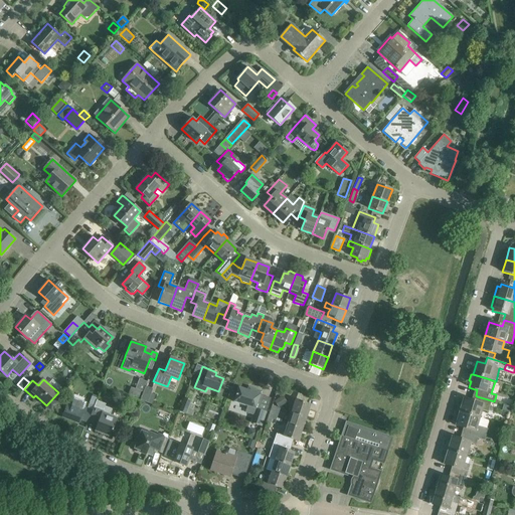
[(145,386),(140,399),(151,404),(155,395),(150,393),(152,389),(145,386)]
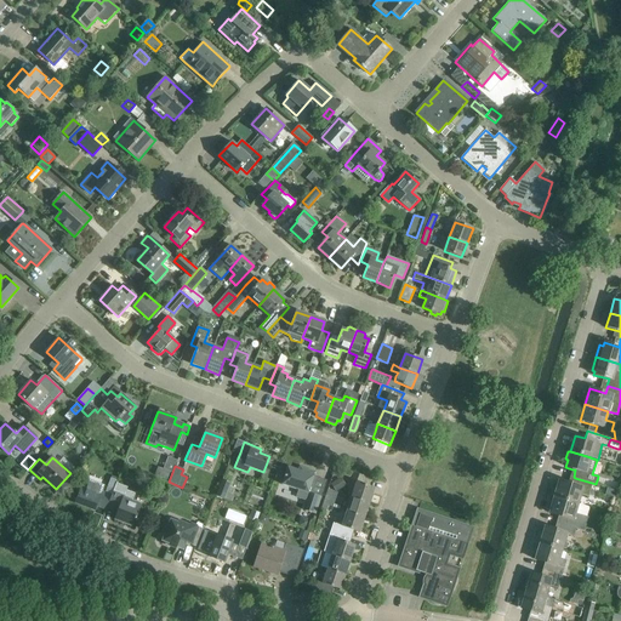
[(158,467),(154,476),(166,480),(170,472),(163,469),(158,467)]
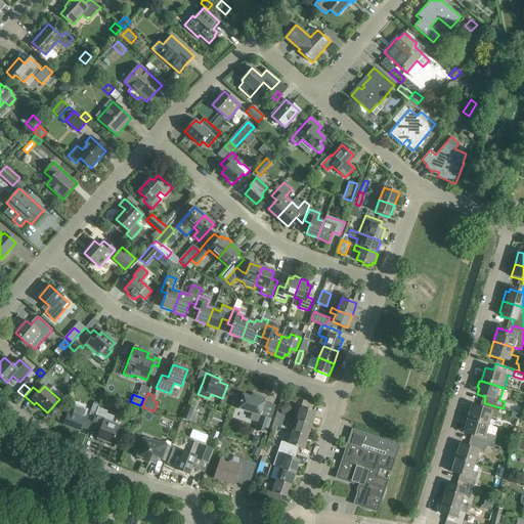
[(257,431),(266,434),(270,420),(259,416),(265,398),(255,395),(254,398),(242,395),(237,409),(251,413),(249,420),(260,423),(257,431)]
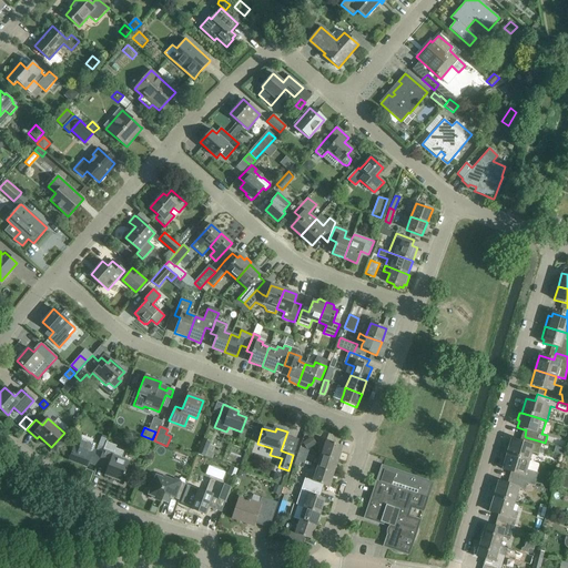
[(538,455),(541,442),(526,437),(524,444),(511,439),(507,454),(528,460),(530,453),(538,455)]
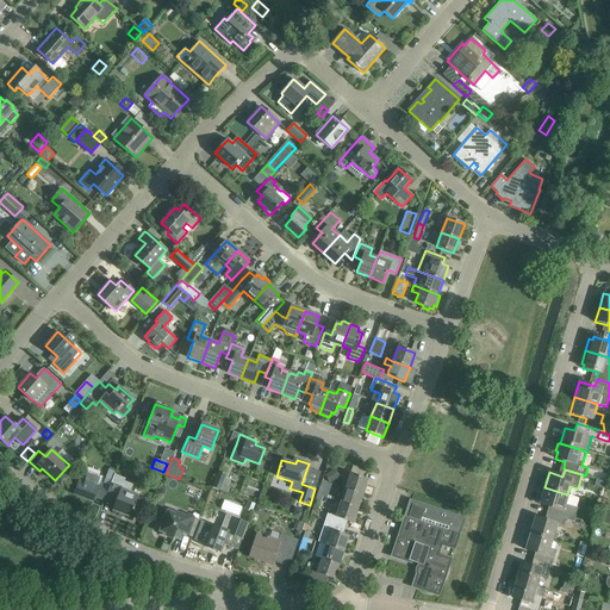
[(83,477),(80,475),(76,481),(79,483),(75,493),(93,500),(94,496),(104,499),(109,486),(104,484),(99,483),(101,477),(86,471),(83,477)]
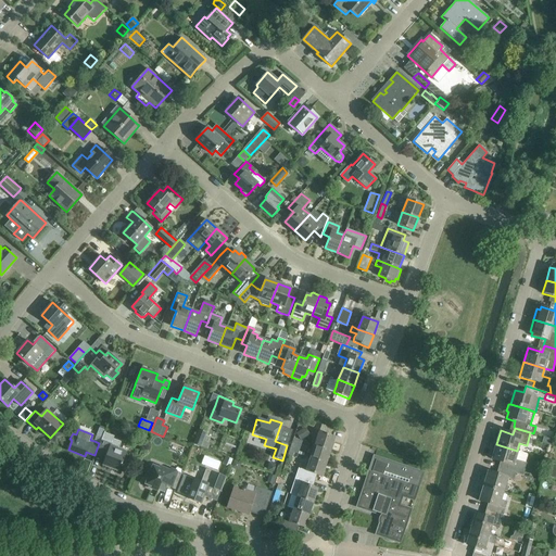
[(199,429),(193,443),(201,446),(206,432),(199,429)]
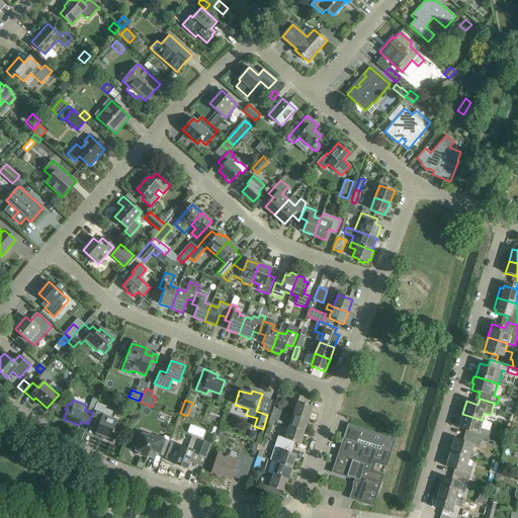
[(282,400),(276,405),(280,410),(286,406),(282,400)]
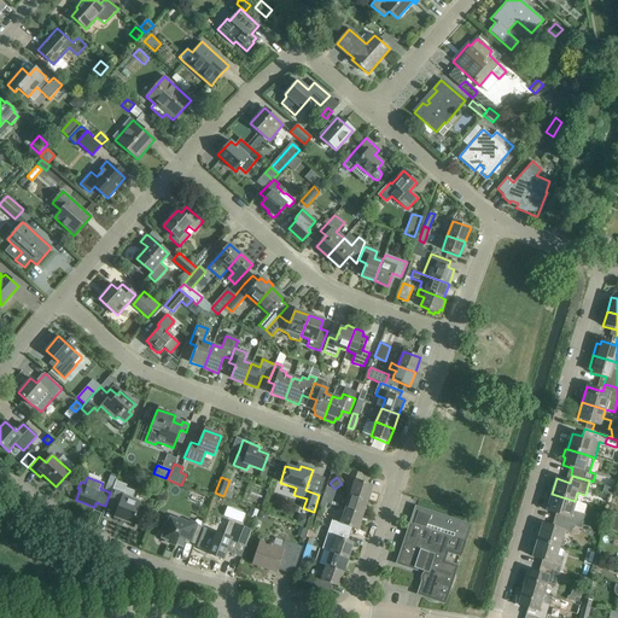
[(132,499),(134,491),(126,488),(127,485),(116,481),(106,505),(117,509),(114,517),(133,524),(135,516),(139,516),(141,509),(139,508),(140,502),(132,499)]
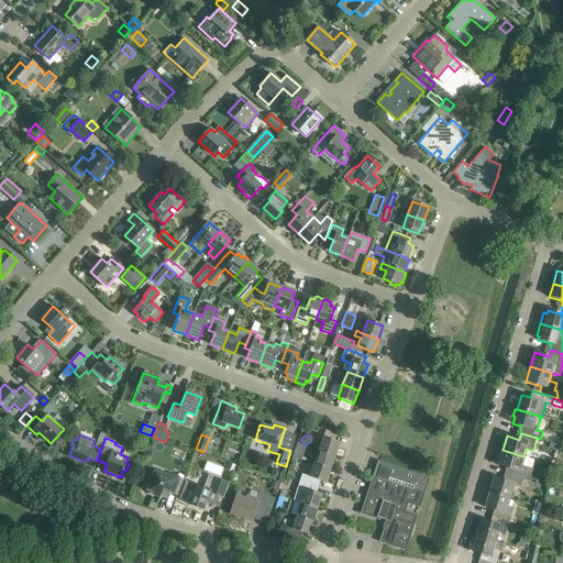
[(322,438),(318,451),(334,456),(339,443),(322,438)]
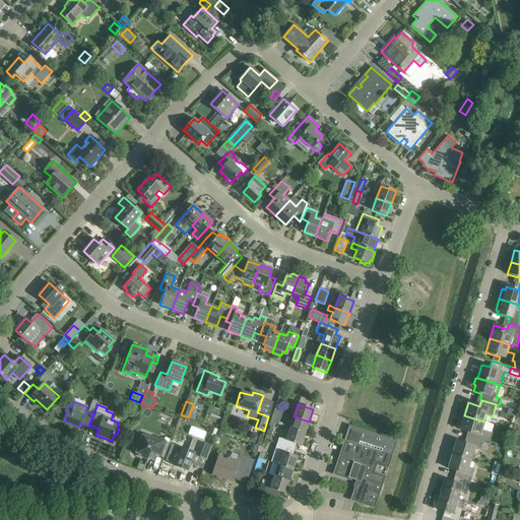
[(270,421),(274,423),(278,411),(274,409),(270,421)]
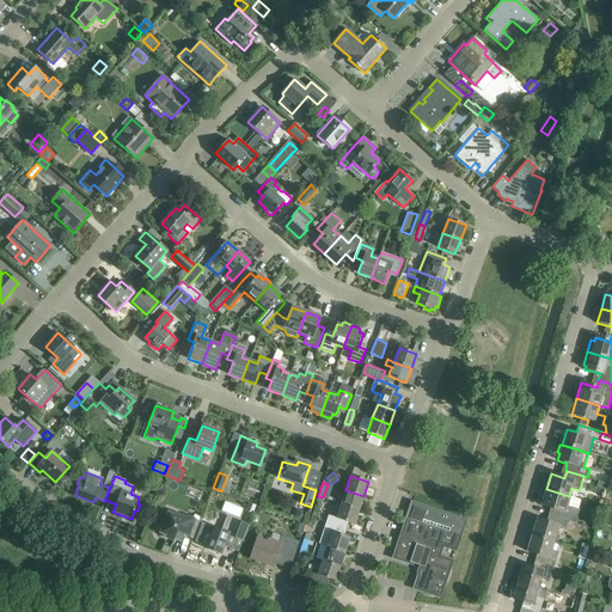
[(567,506),(569,496),(546,489),(543,489),(539,501),(543,501),(542,506),(555,509),(552,516),(568,521),(576,524),(580,510),(567,506)]
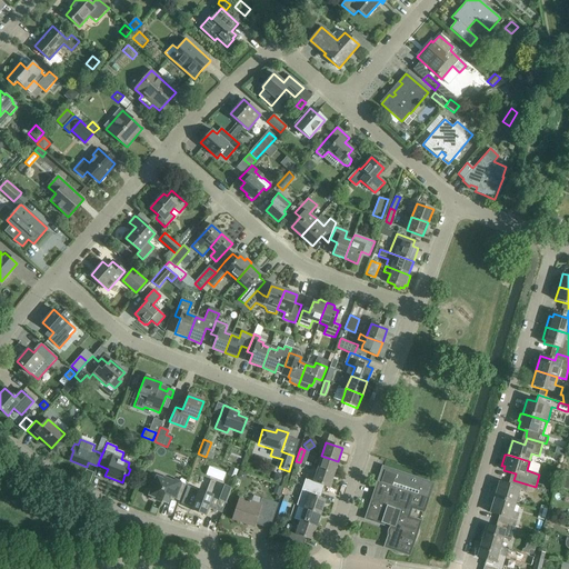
[(333,473),(338,461),(321,456),(318,469),(333,473)]
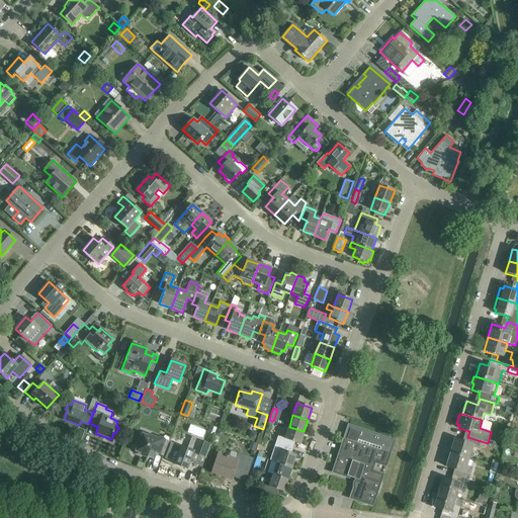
[(217,428),(210,426),(207,433),(214,435),(217,428)]
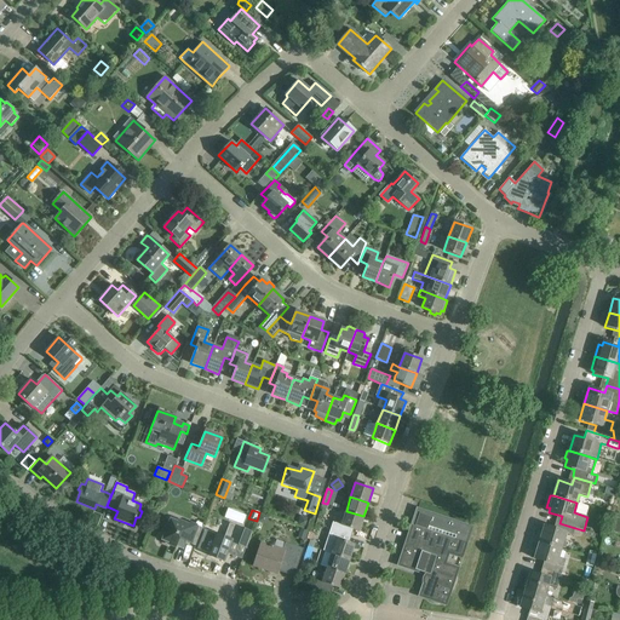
[(428,574),(426,575),(425,577),(425,578),(424,579),(424,580),(424,581),(424,583),(424,584),(424,585),(424,586),(423,586),(420,596),(431,600),(431,601),(430,601),(431,602),(432,603),(434,603),(435,603),(436,604),(438,604),(440,604),(440,603),(440,602),(445,604),(451,587),(452,587),(453,586),(453,585),(454,584),(454,583),(455,580),(455,579),(455,578),(454,578),(457,568),(443,564),(447,552),(461,557),(471,528),(417,510),(399,564),(417,570),(418,567),(429,570),(428,574)]
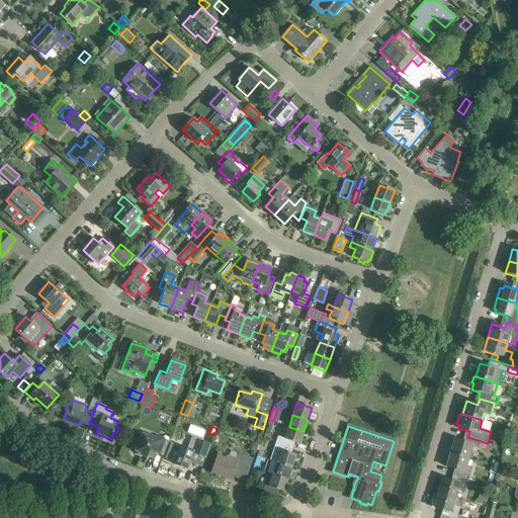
[(299,444),(304,431),(289,427),(284,439),(277,436),(275,442),(293,448),(294,442),(299,444)]
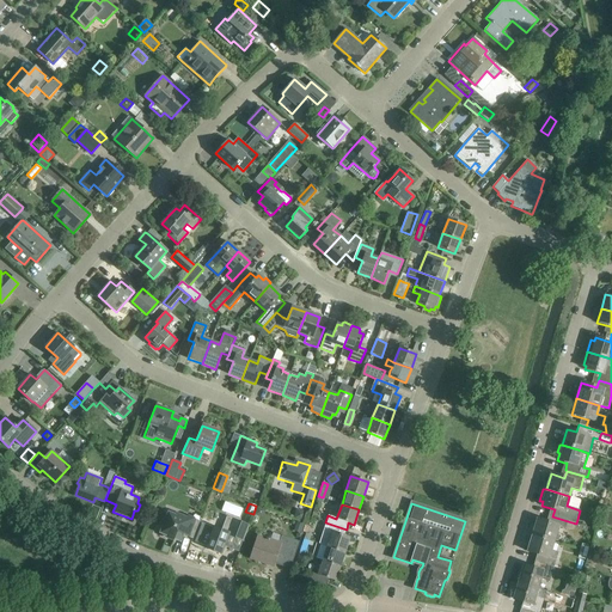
[(611,512),(603,510),(599,521),(611,525),(611,522),(611,512)]
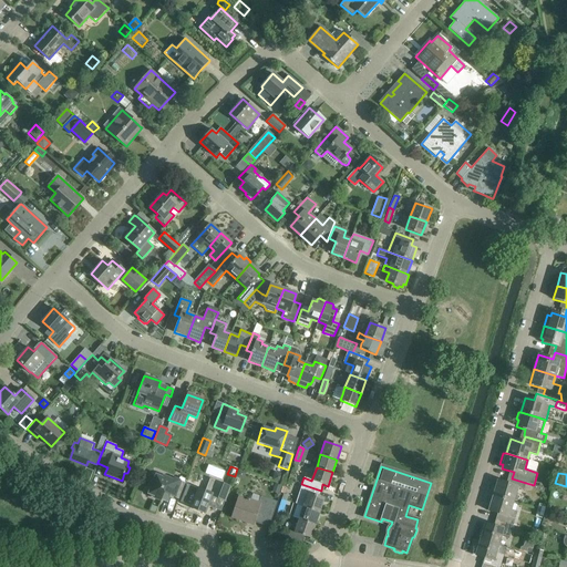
[(167,503),(171,496),(178,500),(185,483),(176,480),(175,482),(155,474),(150,487),(154,497),(167,503)]
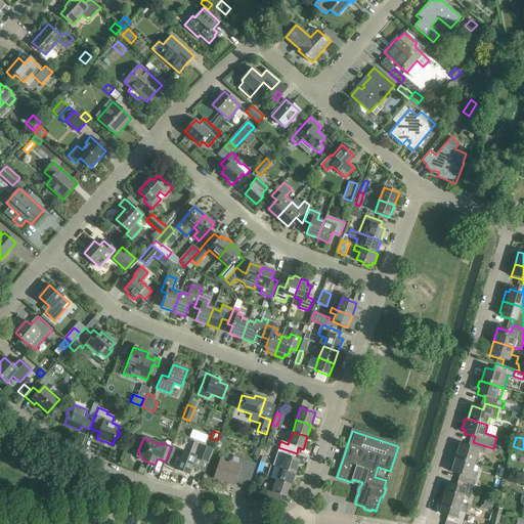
[(469,441),(468,447),(460,444),(455,459),(474,464),(477,450),(484,452),(486,446),(473,442),(469,441)]
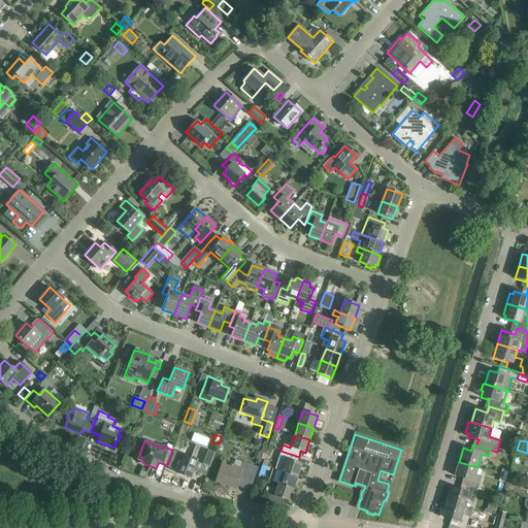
[(172,457),(168,467),(177,471),(176,472),(191,479),(193,471),(197,461),(209,466),(215,454),(197,447),(193,458),(185,455),(184,455),(174,451),(172,457)]
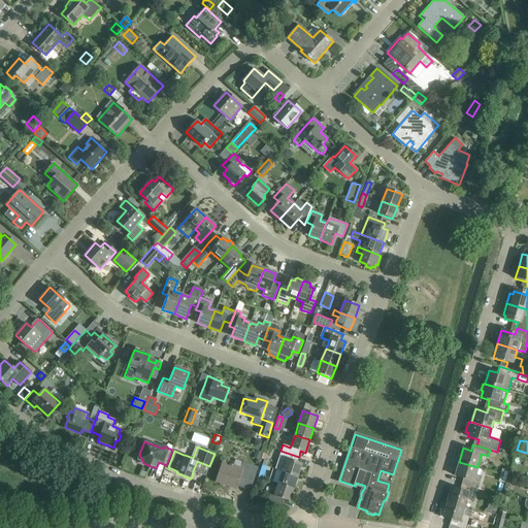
[(262,453),(256,451),(254,458),(260,460),(262,453)]
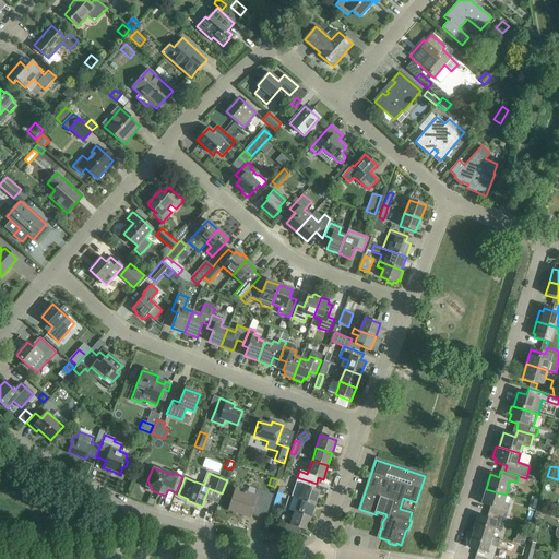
[(299,499),(314,504),(319,491),(314,489),(317,484),(297,477),(290,497),(299,499)]
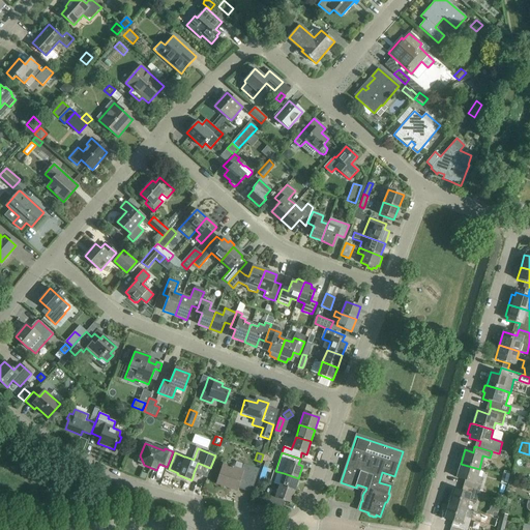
[(238,487),(252,491),(259,469),(244,464),(242,470),(223,463),(215,483),(237,491),(238,487)]
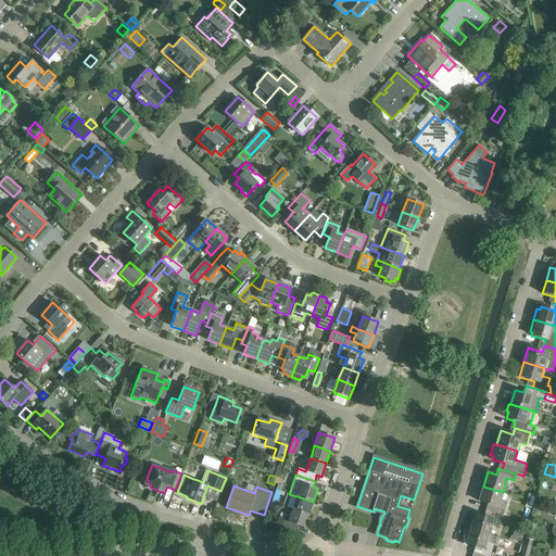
[(500,500),(503,492),(483,487),(479,501),(488,504),(485,509),(503,515),(507,502),(500,500)]
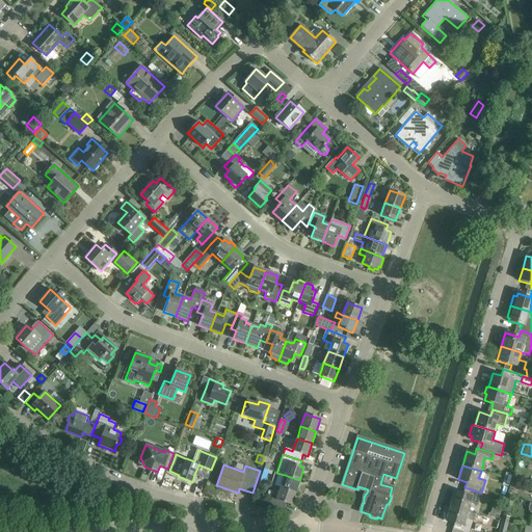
[(260,480),(265,482),(268,470),(264,469),(260,480)]
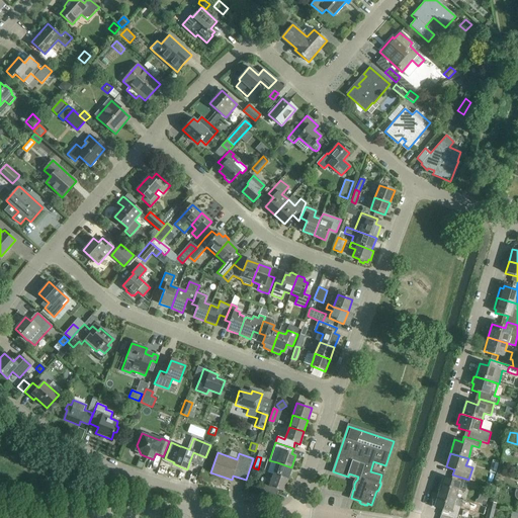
[(287,480),(291,467),(277,462),(273,475),(287,480)]
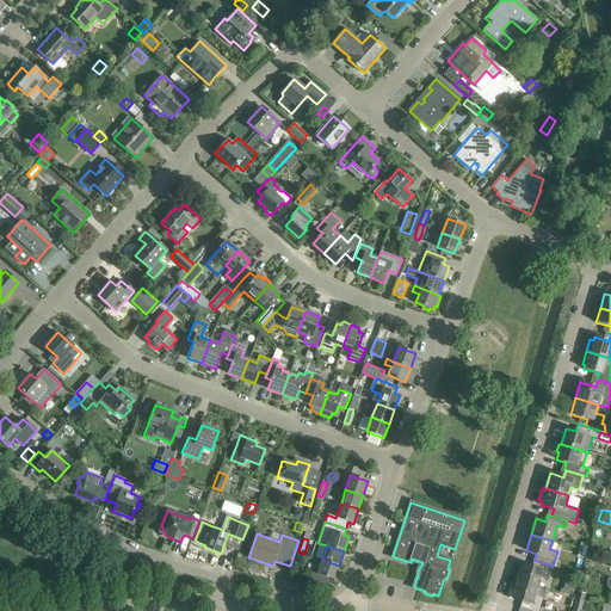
[(298,551),(294,567),(300,568),(304,554),(298,551)]
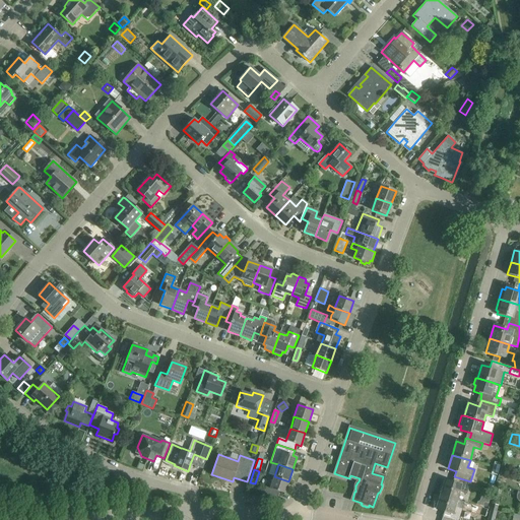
[(279,492),(284,494),(288,481),(274,476),(270,489),(265,486),(262,498),(276,500),(279,492)]
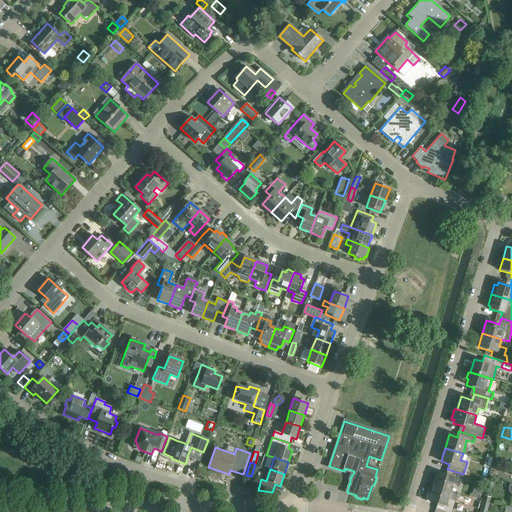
[(438,473),(433,487),(450,492),(452,484),(459,487),(463,474),(447,469),(445,475),(438,473)]
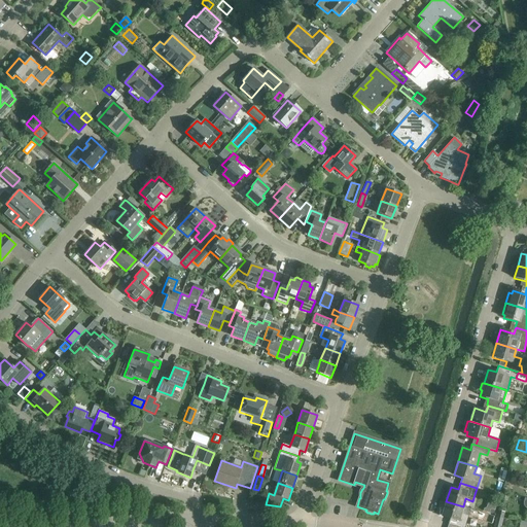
[(446,501),(442,516),(450,519),(448,524),(447,526),(464,526),(470,508),(463,506),(446,501)]
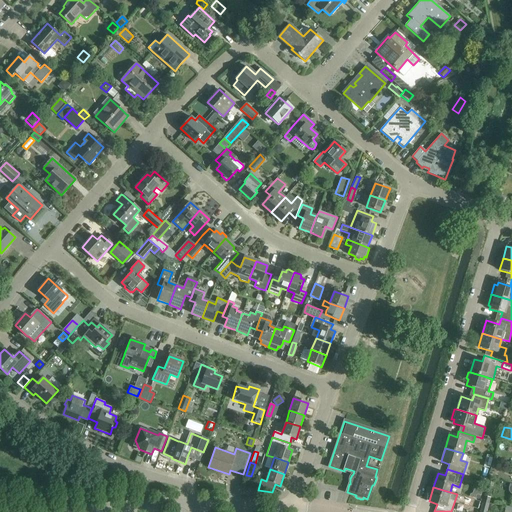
[(488,504),(482,502),(479,511),(485,511),(487,508),(488,504)]
